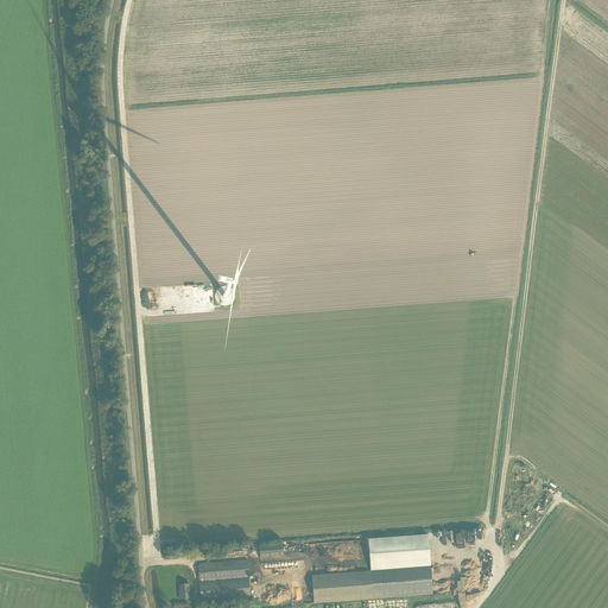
[(525,477),(530,482),(534,477),(530,473),(525,477)]
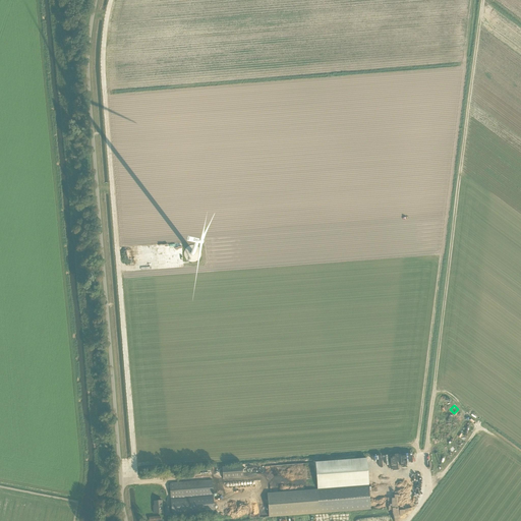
[(371,510),(369,485),(366,458),(315,462),(317,489),(267,494),(269,518),(371,510)]
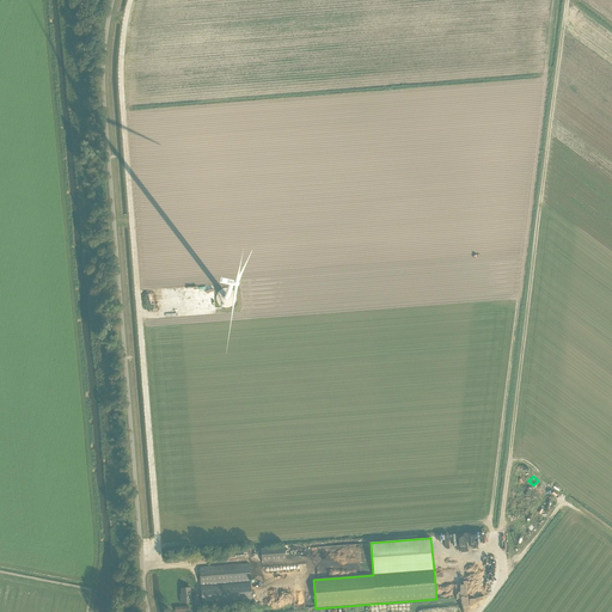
[(286,561),(285,546),(261,549),(262,563),(286,561)]
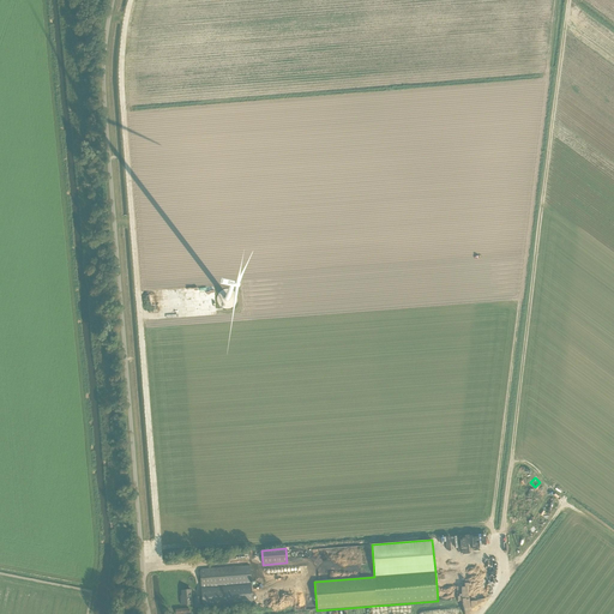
[(253,607),(250,565),(200,570),(204,611),(253,607)]
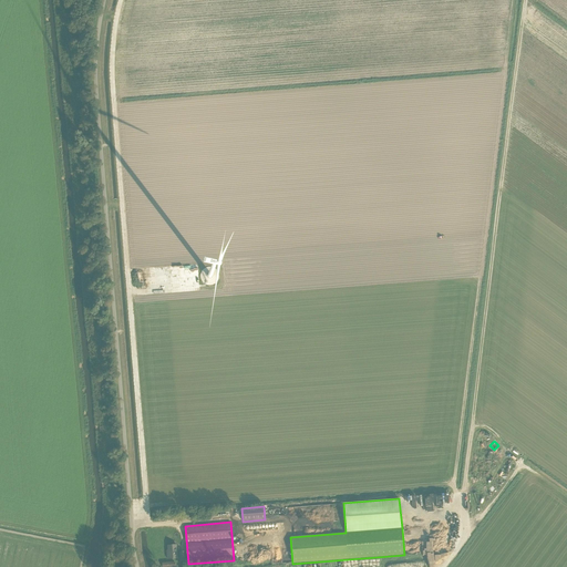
[(179,553),(178,553),(177,545),(167,546),(168,550),(167,550),(167,559),(178,558),(179,558),(181,562),(185,562),(185,552),(179,553)]
